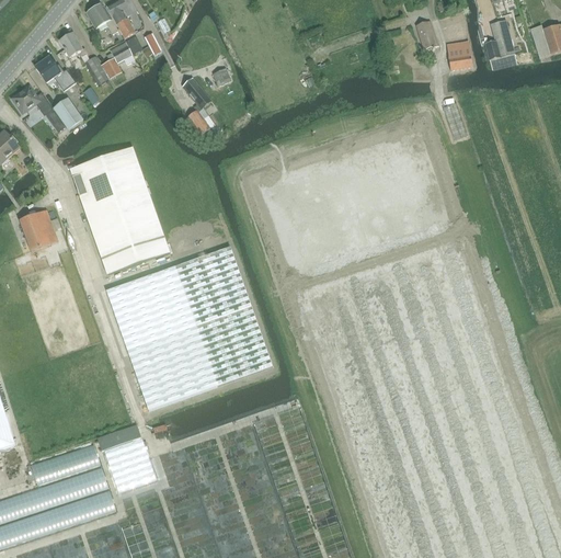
[(113,33),(118,30),(104,7),(101,0),(99,0),(94,2),(96,6),(87,11),(95,27),(106,21),(113,33)]
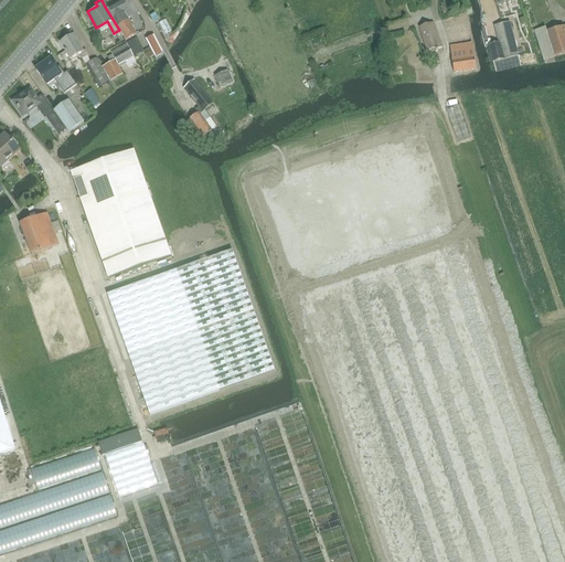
[(116,0),(108,4),(118,23),(128,18),(127,16),(131,12),(125,0),(116,0)]
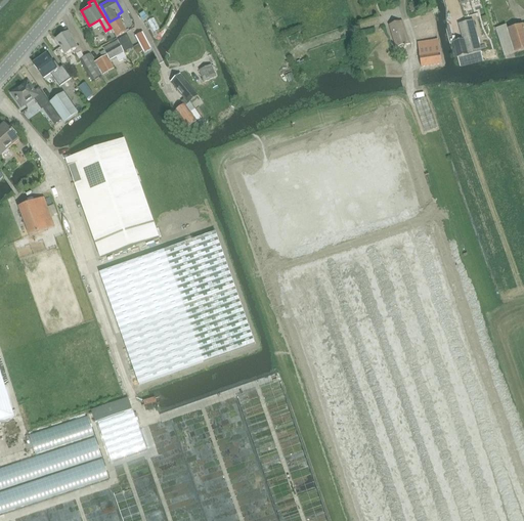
[(369,3),(358,7),(363,18),(374,13),(369,3)]
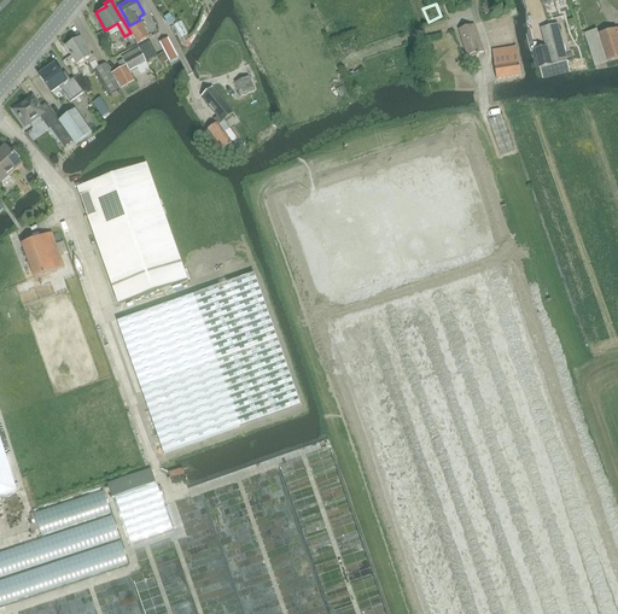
[(138,41),(150,35),(140,19),(129,25),(138,41)]
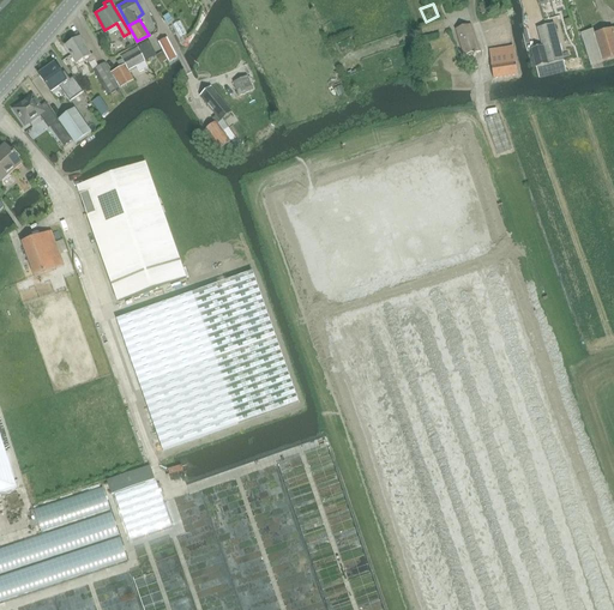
[(542,43),(530,46),(536,65),(563,58),(553,20),(537,24),(542,43)]
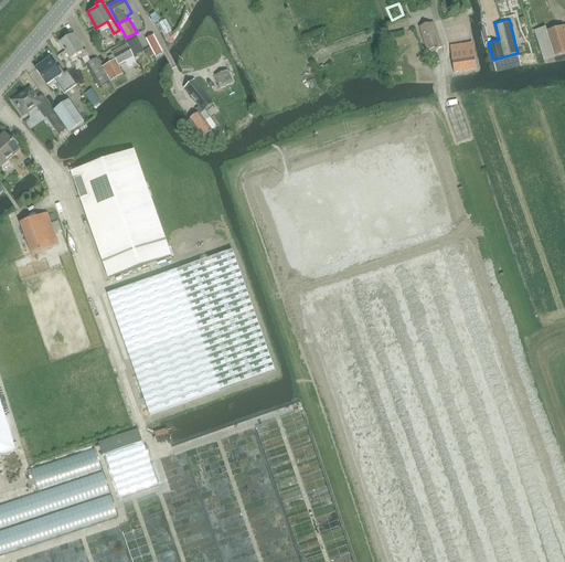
[(437,46),(441,45),(433,20),(419,24),(427,51),(435,48),(435,49),(438,49),(437,46)]
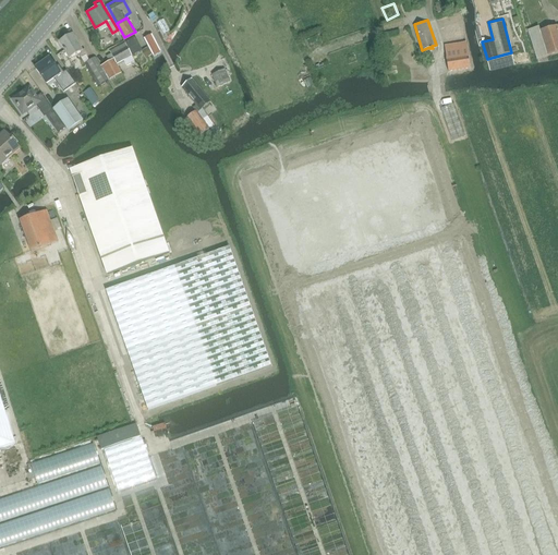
[(538,24),(528,27),(537,57),(557,50),(557,23),(540,28),(538,24)]
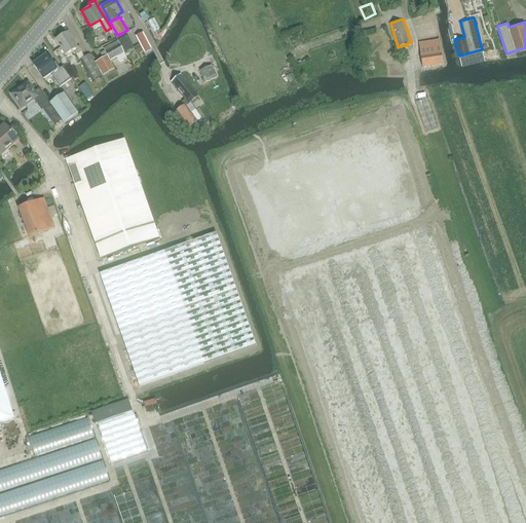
[(76,52),(82,49),(79,44),(77,45),(69,30),(55,37),(65,52),(74,47),(76,52)]
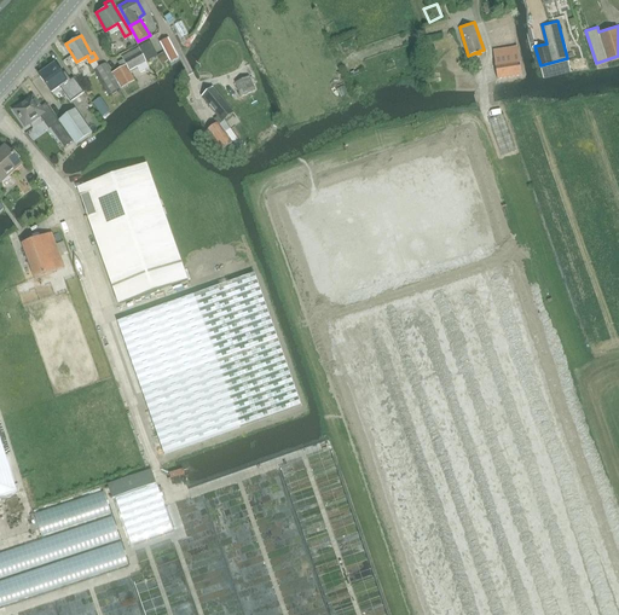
[(171,59),(179,56),(169,36),(160,40),(171,59)]
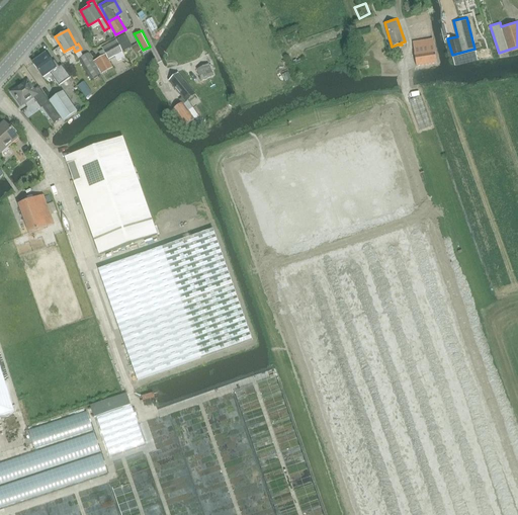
[(122,49),(132,45),(131,44),(125,32),(101,45),(103,49),(99,51),(102,55),(95,59),(102,71),(112,65),(107,57),(122,49)]
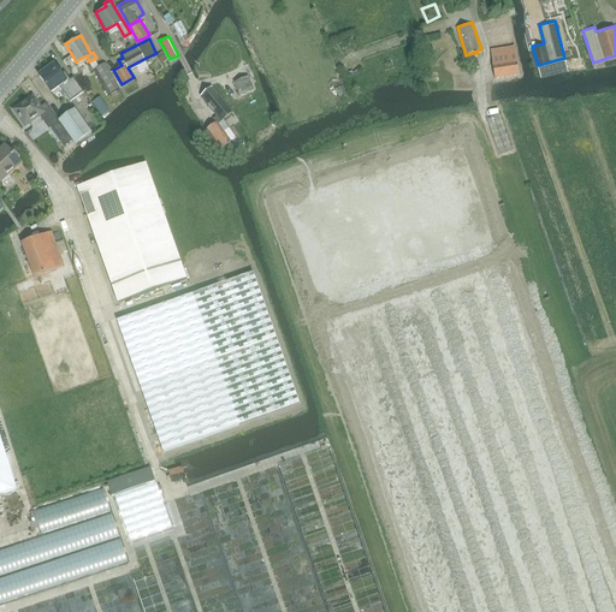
[(514,43),(491,47),(492,61),(495,76),(519,72),(514,43)]
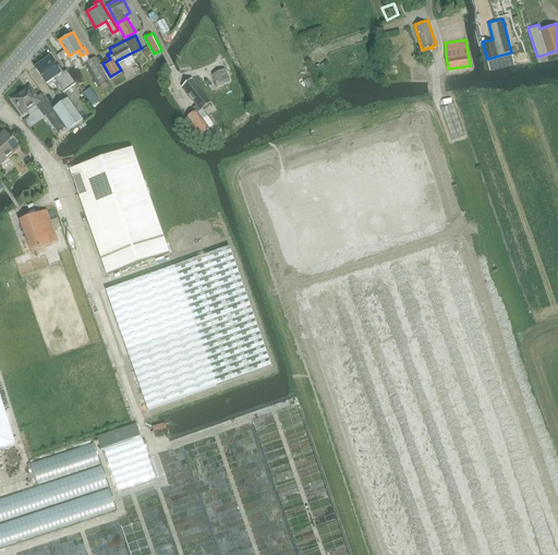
[(141,47),(142,48),(146,58),(152,55),(146,45),(141,47)]
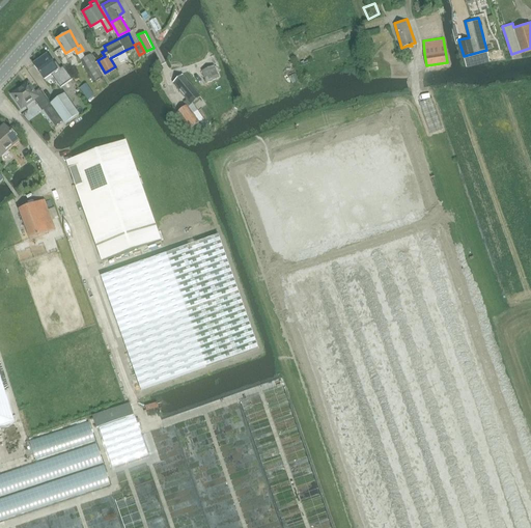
[(90,52),(79,57),(93,79),(103,74),(90,52)]
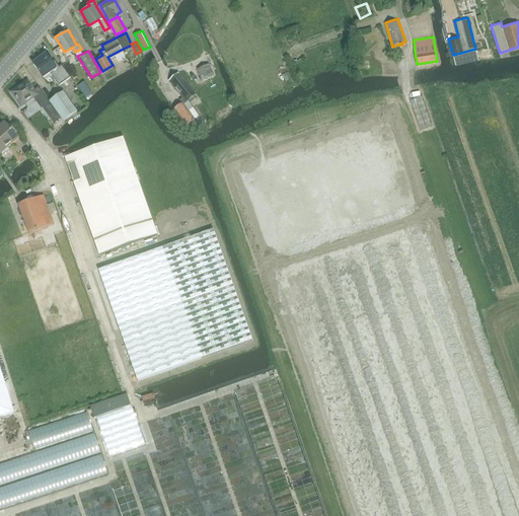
[(32,61),(43,76),(50,71),(59,83),(70,75),(62,63),(59,65),(55,58),(52,60),(51,60),(52,59),(52,58),(51,59),(46,52),(32,61)]
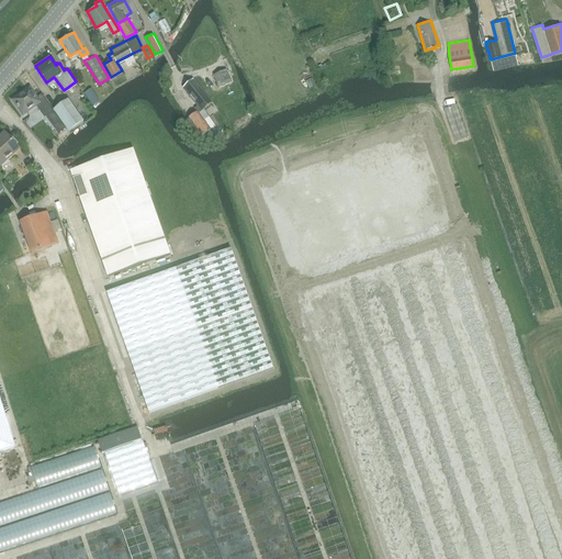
[(220,86),(232,80),(226,67),(214,73),(220,86)]
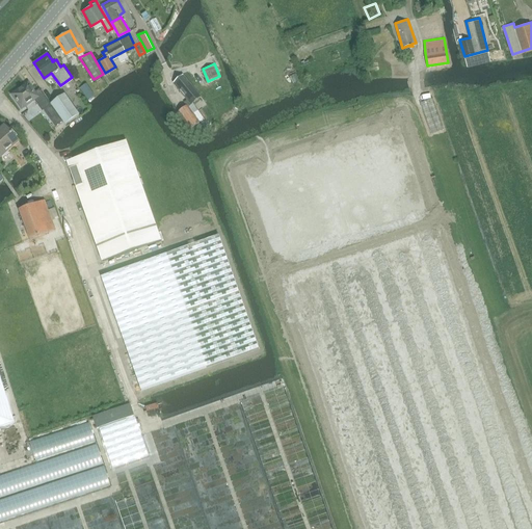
[(197,108),(193,111),(188,103),(190,101),(191,102),(201,95),(183,73),(174,81),(187,98),(184,101),(187,104),(177,110),(189,128),(200,121),(204,117),(197,108)]
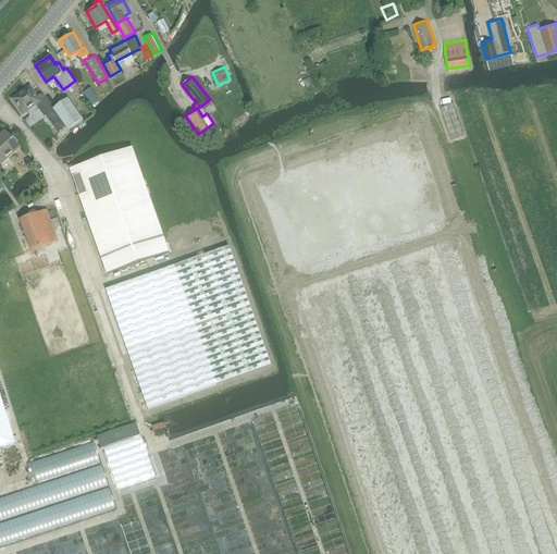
[(23,111),(36,102),(44,113),(52,108),(41,91),(37,95),(29,84),(12,97),(23,111)]
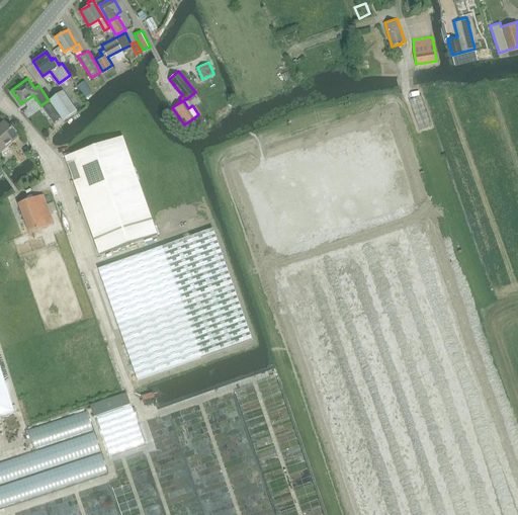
[(64,118),(77,109),(63,90),(50,99),(64,118)]
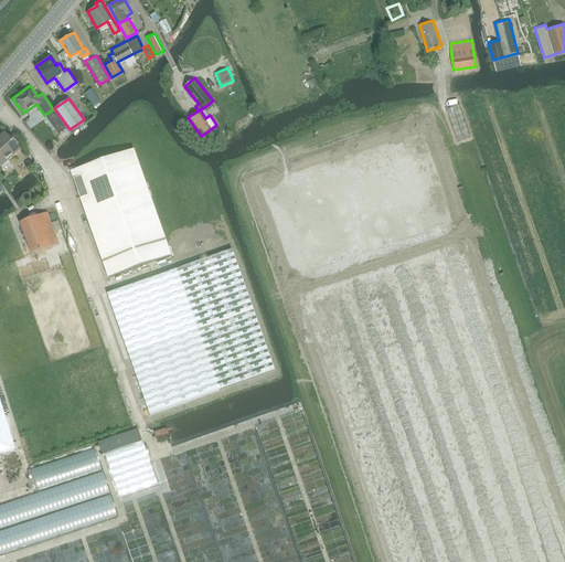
[(457,139),(471,134),(460,103),(446,108),(457,139)]
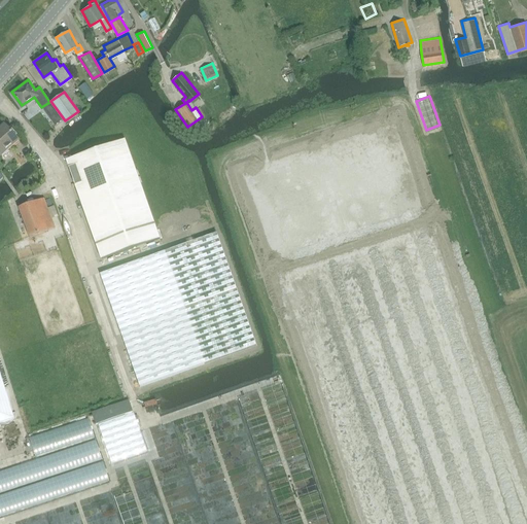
[(0,152),(19,137),(7,125),(0,131),(1,132),(0,132),(0,152)]
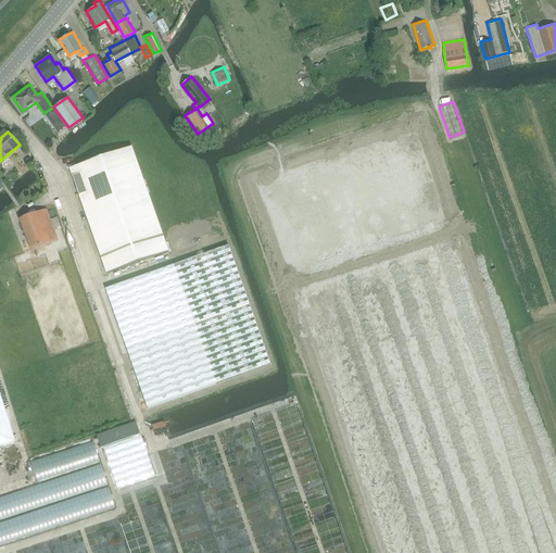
[(169,251),(133,146),(71,167),(106,272),(169,251)]
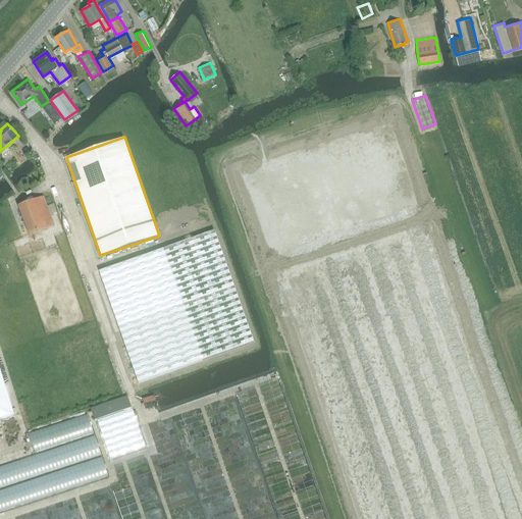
[(29,232),(55,222),(44,194),(18,204),(29,232)]
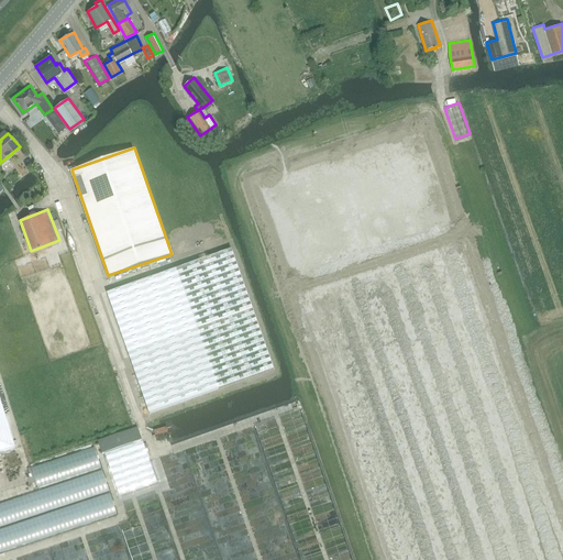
[(73,242),(67,244),(73,260),(78,257),(73,242)]
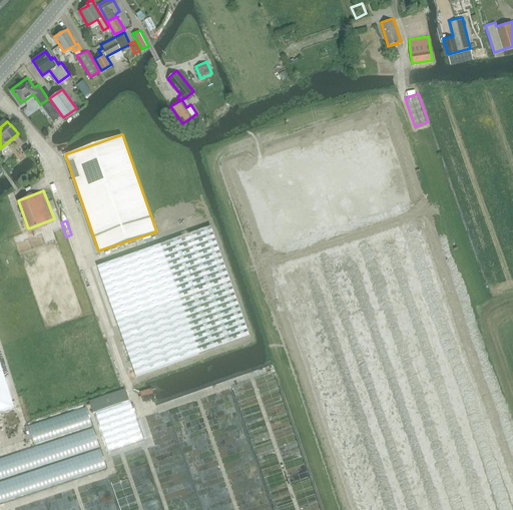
[(211,224),(160,242),(198,352),(249,334),(211,224)]
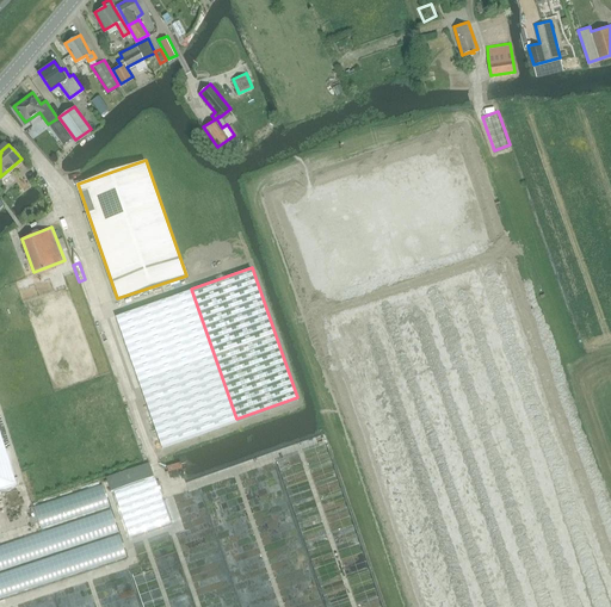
[(191,289),(116,315),(161,445),(236,419),(191,289)]
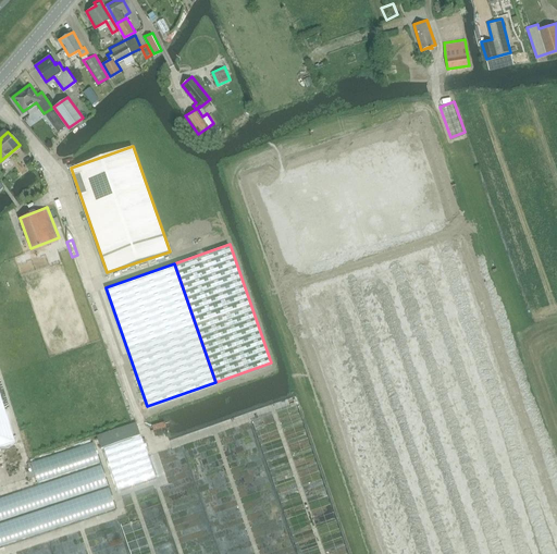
[(0,444),(15,440),(0,390),(0,444)]
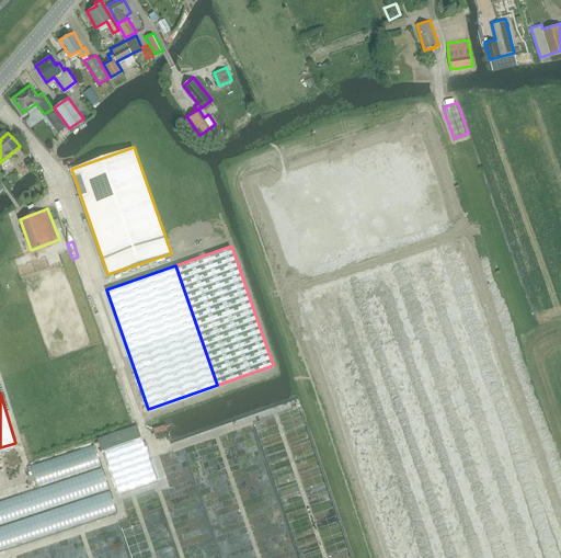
[(104,448),(141,436),(137,424),(98,437),(102,450),(104,448)]
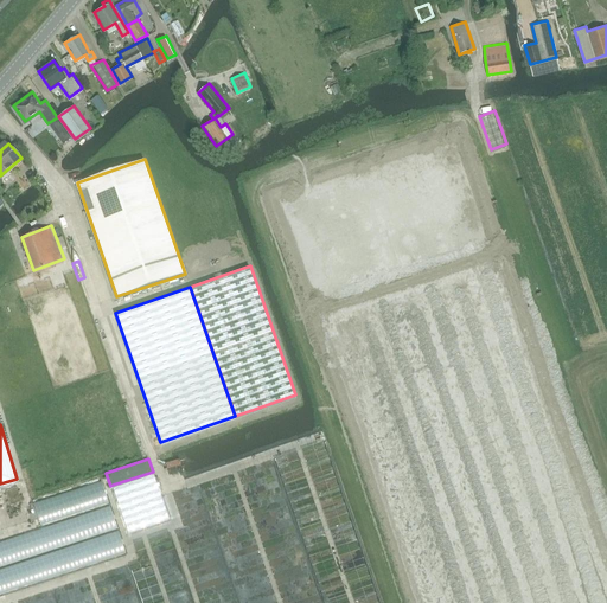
[(154,472),(153,472),(113,485),(128,530),(170,515),(154,472)]
